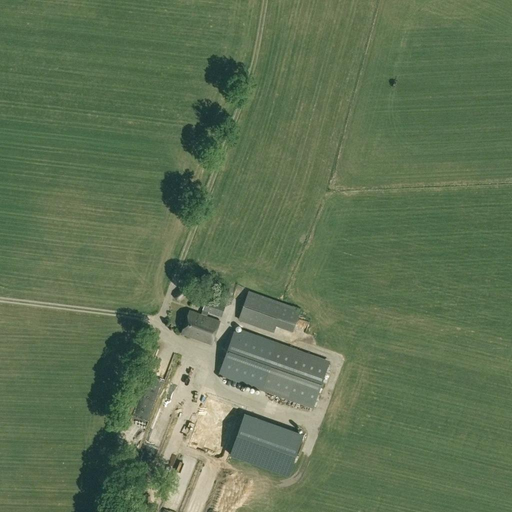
[(294,330),(301,310),(249,291),(239,320),(274,333),(277,325),(294,330)]
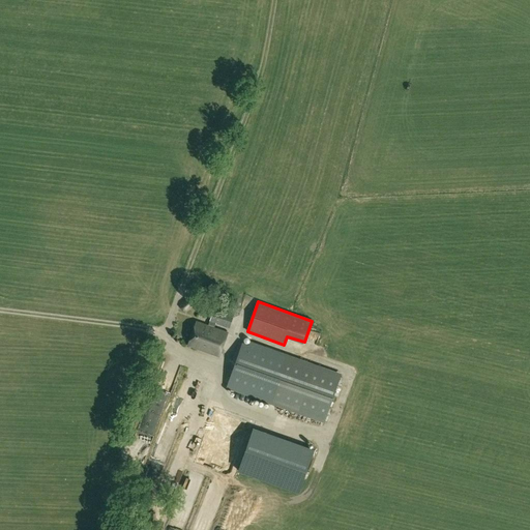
[(227,332),(214,328),(215,323),(230,328),(234,316),(214,308),(208,326),(197,322),(188,346),(219,356),(227,332)]
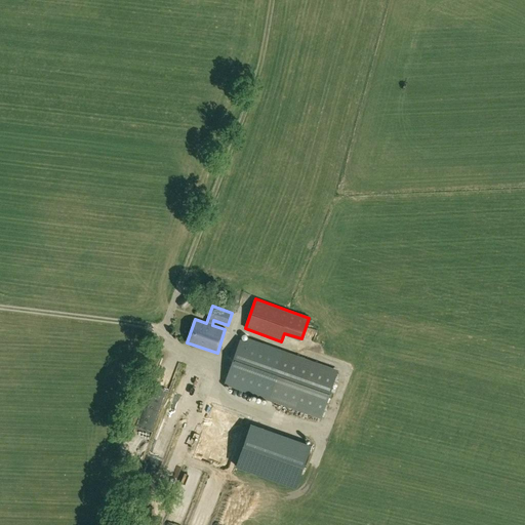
[(241,339),(227,381),(279,399),(324,415),(338,374),(293,358),(241,339)]
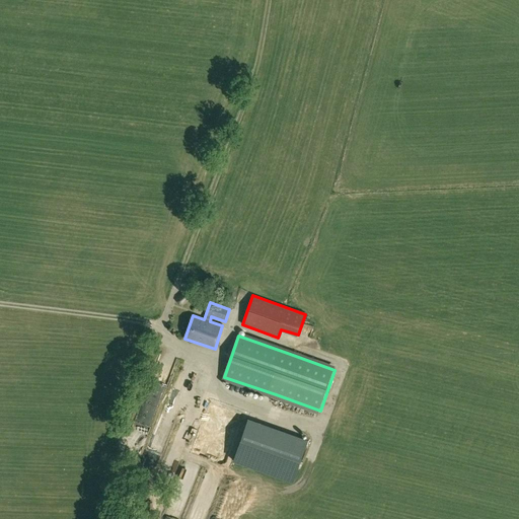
[(232,399),(232,384),(222,384),(222,399),(232,399)]
